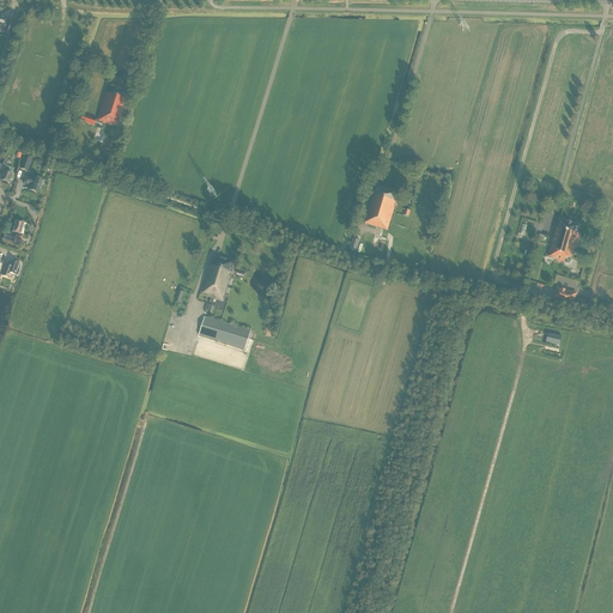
[(0,31),(8,34),(12,23),(6,22),(7,18),(0,17),(0,24),(0,25),(0,24),(0,31)]
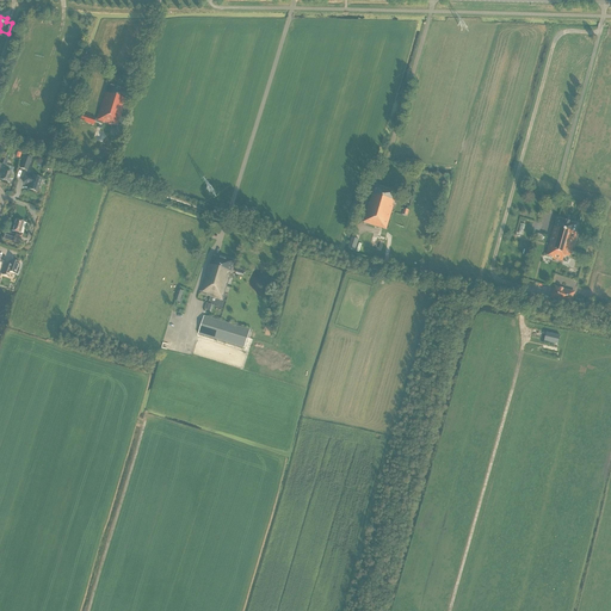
[(129,91),(107,85),(97,119),(96,119),(82,115),(80,121),(94,125),(94,122),(98,123),(99,121),(112,125),(112,124),(117,125),(125,99),(125,97),(127,97),(129,91)]
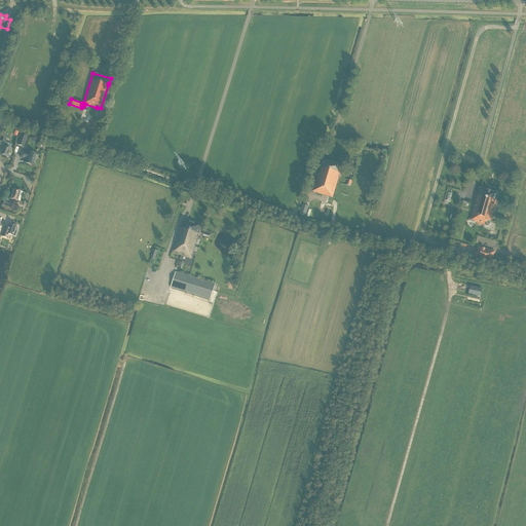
[(27,137),(21,135),(16,145),(24,147),(27,137)]
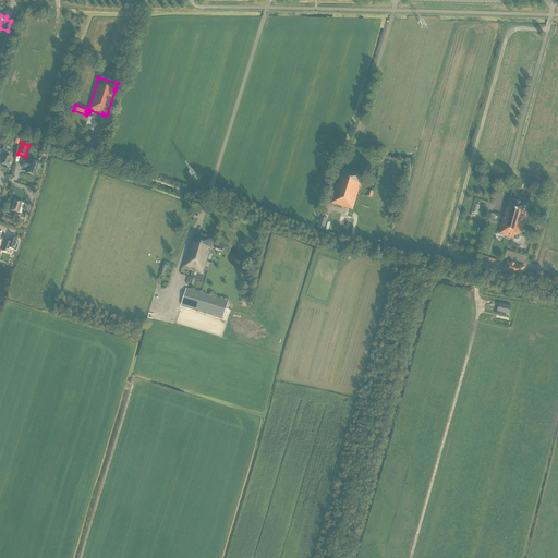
[(10,159),(11,157),(8,156),(9,153),(5,150),(8,146),(4,145),(1,154),(4,155),(1,165),(8,167),(9,164),(11,164),(12,164),(13,161),(12,160),(10,159)]
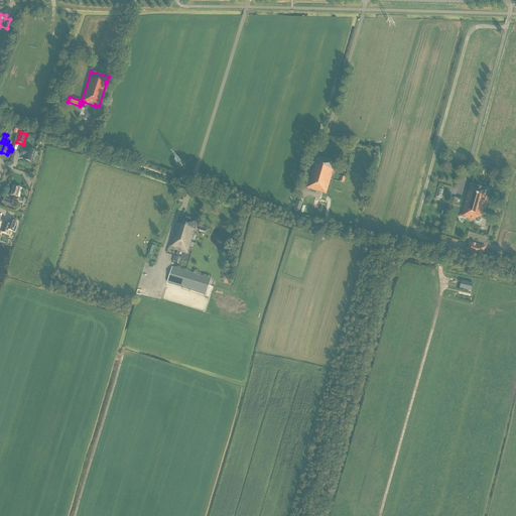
[(27,147),(27,149),(20,147),(18,153),(24,155),(23,159),(30,161),(34,150),(27,147)]
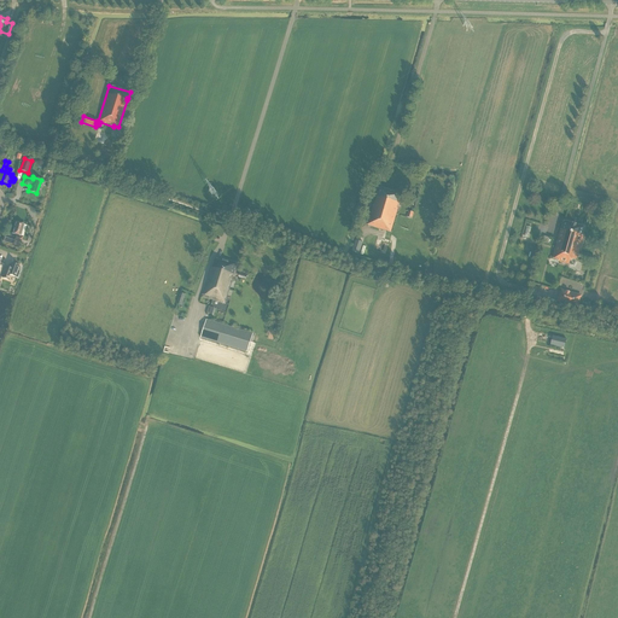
[(401,194),(380,188),(375,202),(374,202),(367,225),(389,232),(389,233),(390,233),(398,209),(397,208),(401,194)]
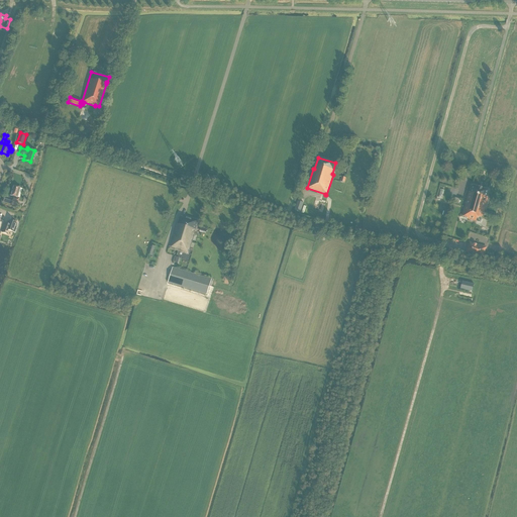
[(19,198),(17,198),(20,188),(13,186),(10,195),(13,196),(12,201),(17,203),(19,198)]
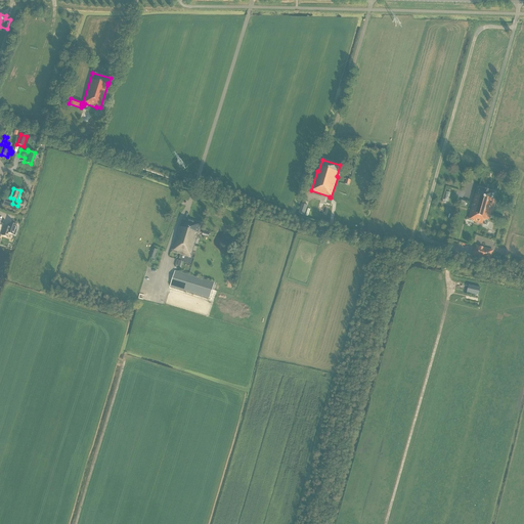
[(493,200),(495,192),(478,188),(476,195),(475,194),(469,219),(474,220),(474,222),(487,225),(494,201),(493,200)]
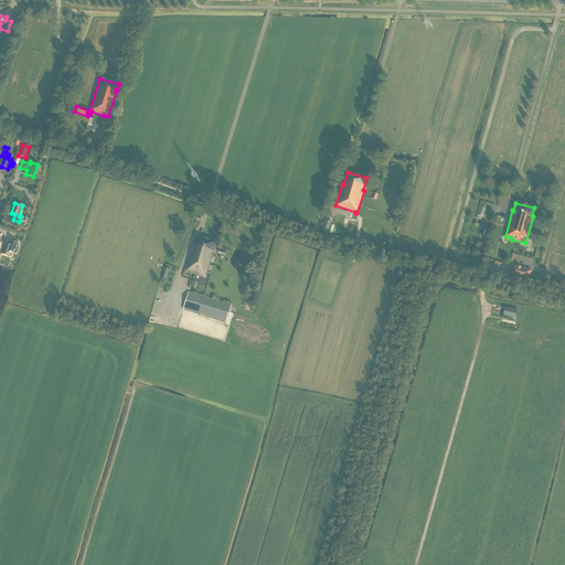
[(321,231),(328,233),(332,222),(326,220),(321,231)]
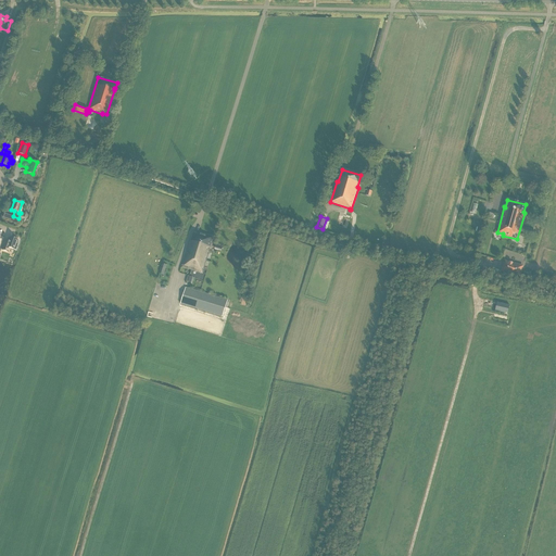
[(193,232),(190,242),(210,248),(213,238),(199,234),(199,235),(193,232)]
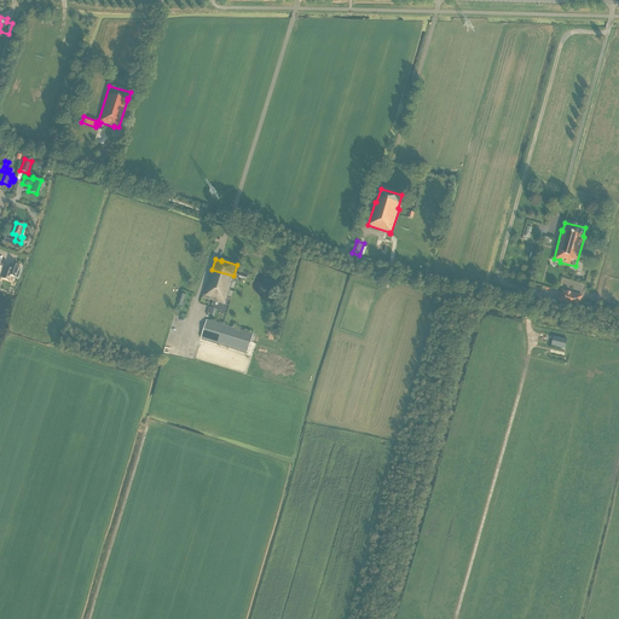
[(16,278),(19,266),(11,264),(9,271),(5,270),(3,278),(6,279),(9,275),(16,278)]
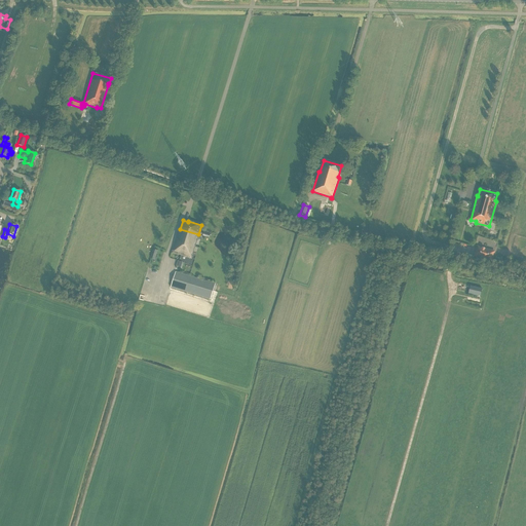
[(198,234),(180,229),(174,249),(173,248),(172,254),(180,256),(180,255),(191,258),(198,234)]
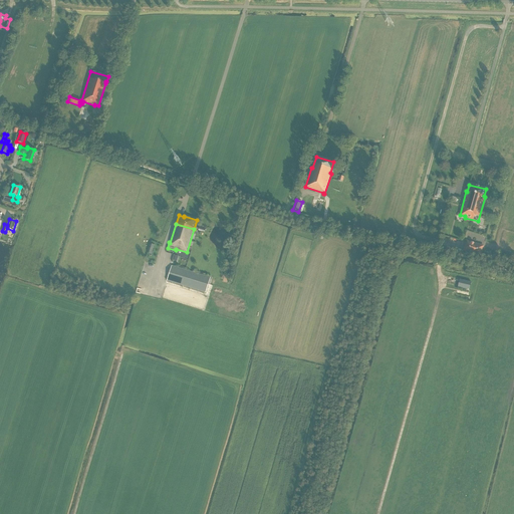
[(484,245),(466,240),(463,251),(481,256),(484,245)]
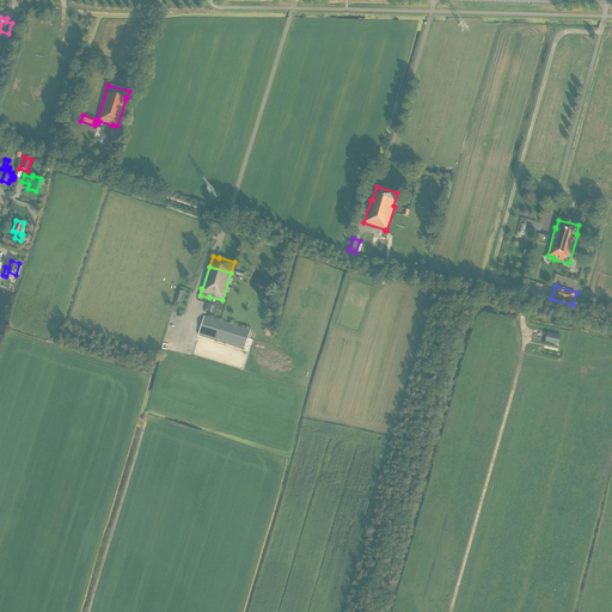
[(163,314),(164,311),(170,312),(171,307),(157,304),(154,313),(163,314)]
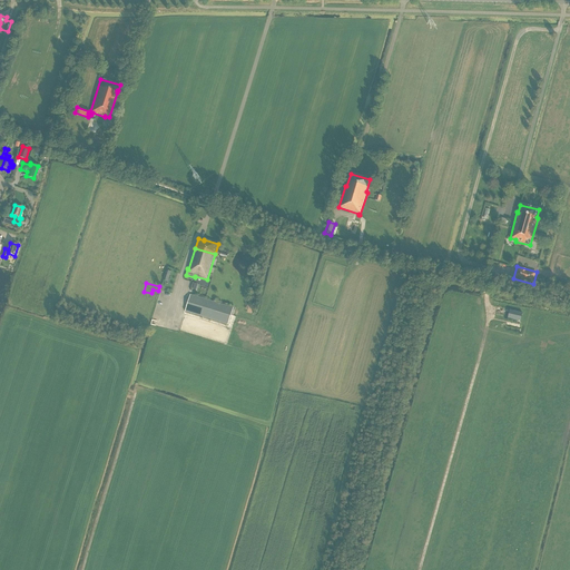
[(233,308),(190,295),(185,312),(228,324),(233,308)]
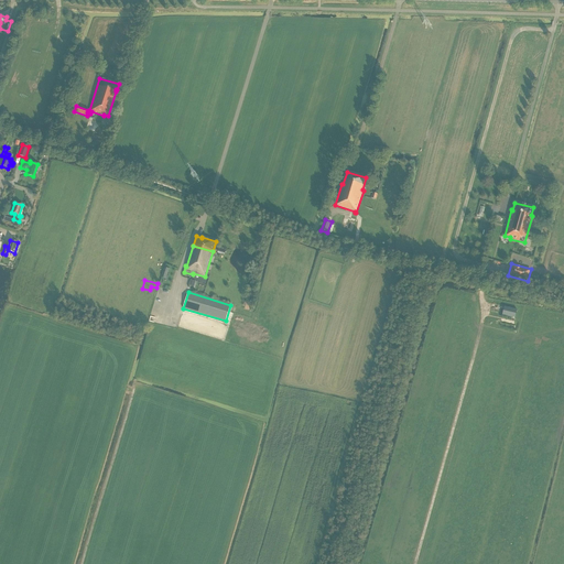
[(503,315),(516,318),(518,310),(505,307),(503,315)]
